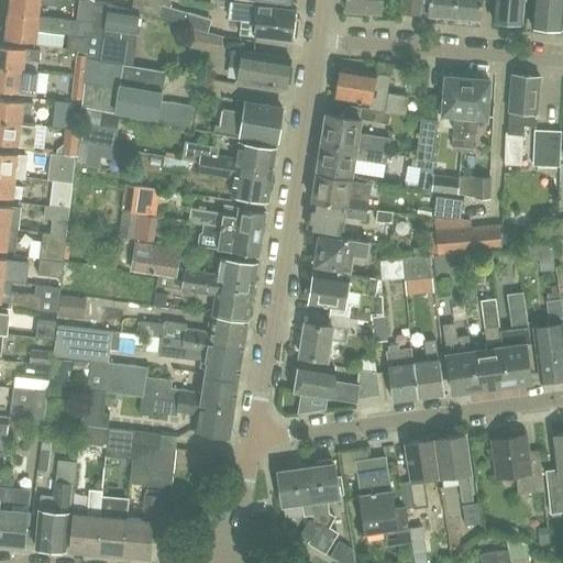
[(58,6),(58,0),(10,0),(9,12),(39,15),(40,3),(58,6)]
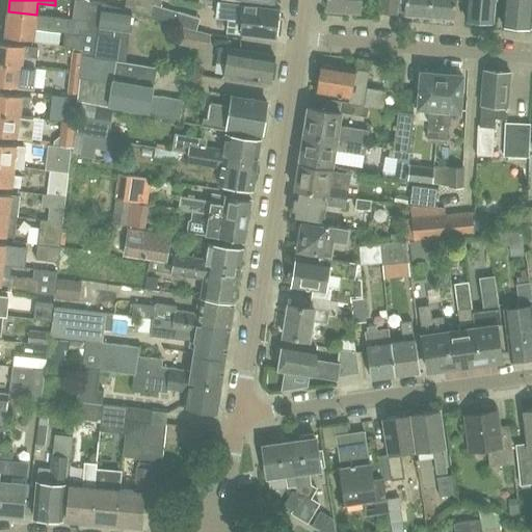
[(86,21),(88,0),(74,0),(72,19),(86,21)]
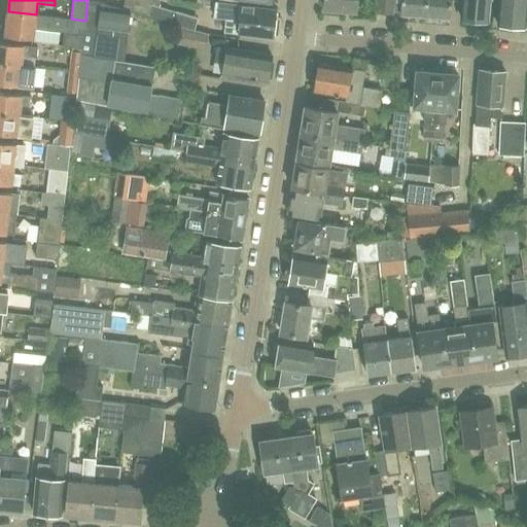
[(81,55),(115,60),(116,61),(118,40),(97,37),(98,29),(100,7),(101,3),(92,0),(88,0),(85,21),(82,47),(81,55)]
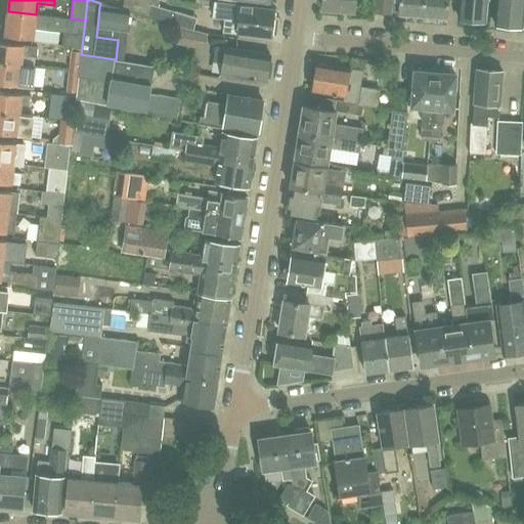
[(153,5),(154,3),(137,0),(124,0),(123,9),(129,11),(151,17),(153,5)]
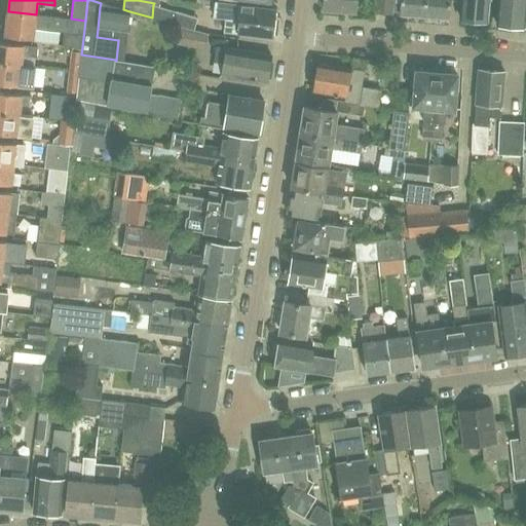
[(391,13),(392,0),(324,0),(324,8),(355,10),(357,0),(376,0),(375,12),(391,13)]
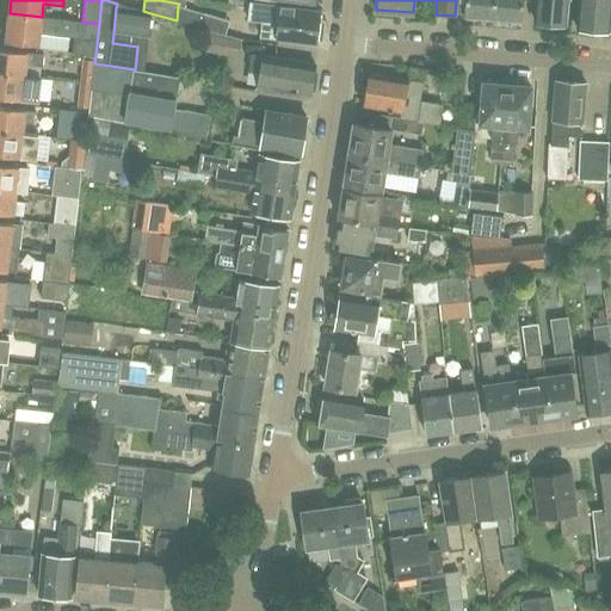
[(493,0),(466,0),(464,16),(493,18),(493,0)]
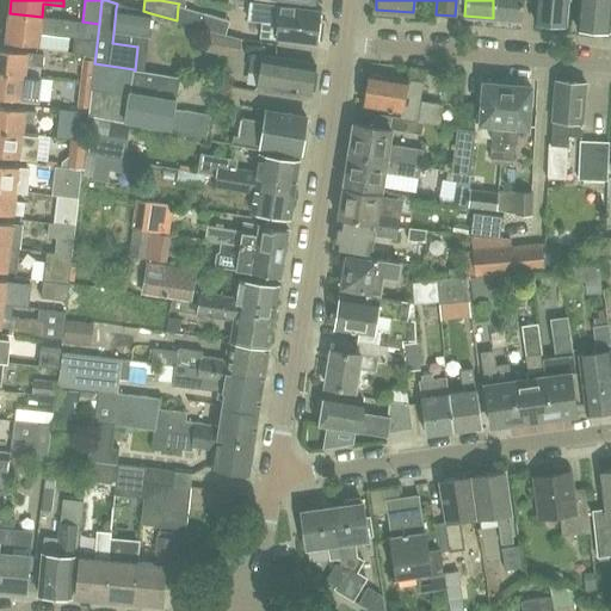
[(522,20),(523,0),(493,0),(493,18),(522,20)]
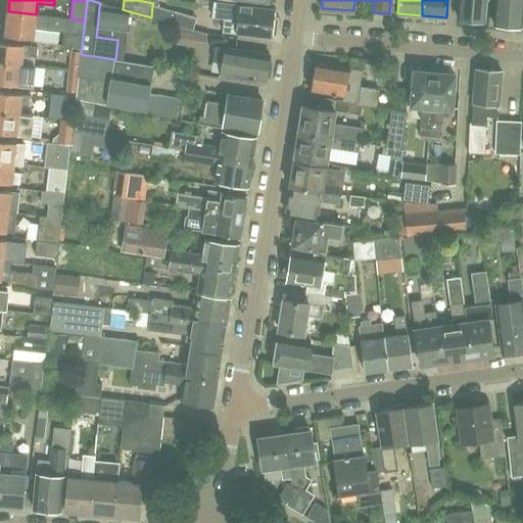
[(487,1),(487,0),(459,0),(458,18),(462,18),(464,21),(470,22),(472,19),(484,20),(486,1),(487,1)]
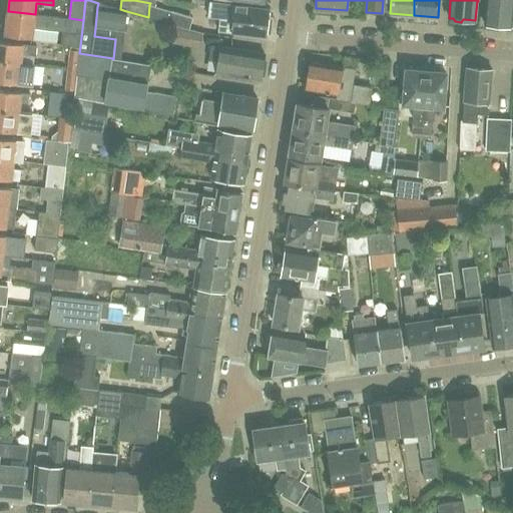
[(512,26),(512,10),(512,0),(486,0),(485,24),(512,26)]
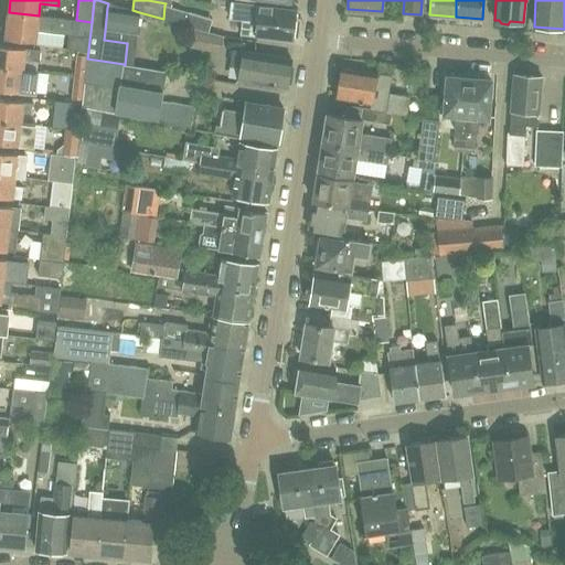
[(297,10),(275,8),(232,2),(230,18),(244,19),(242,34),(294,40),(297,10)]
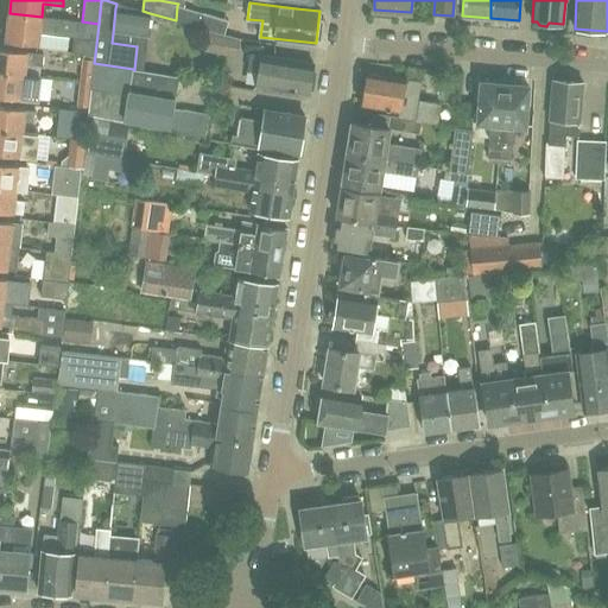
[(228,21),(177,6),(176,20),(198,27),(198,29),(200,29),(223,35),(225,36),(228,21)]
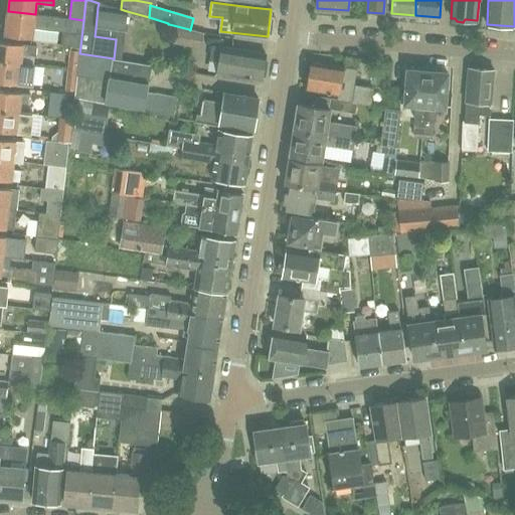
[(98,7),(96,28),(124,32),(127,11),(98,7)]
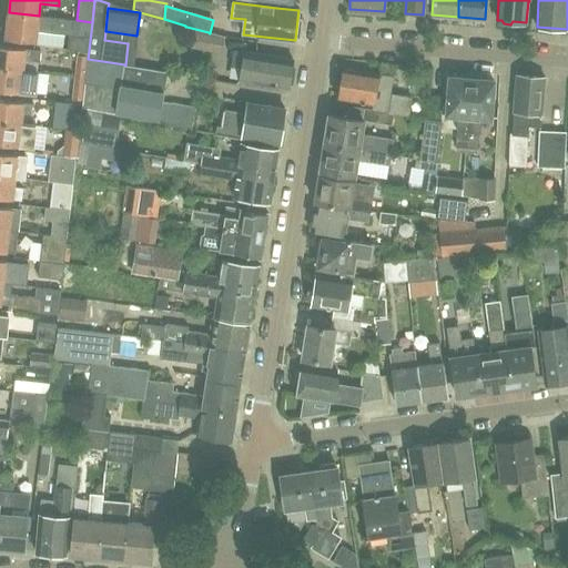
[(61,18),(39,16),(9,12),(7,38),(36,41),(37,31),(68,34),(67,49),(77,50),(82,51),(89,51),(92,22),(77,20),(61,18)]
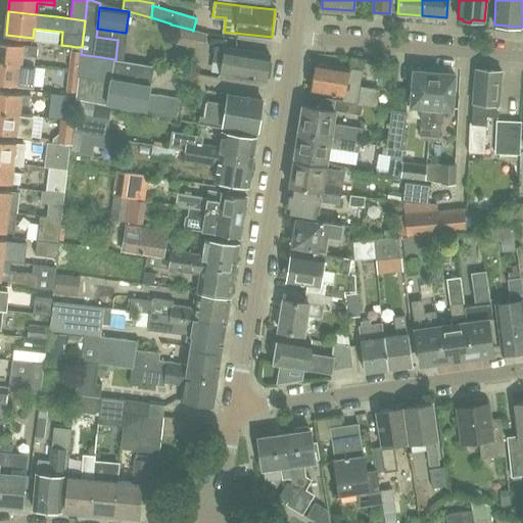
[(0,62),(21,65),(27,65),(28,56),(36,57),(37,47),(0,42),(0,62)]
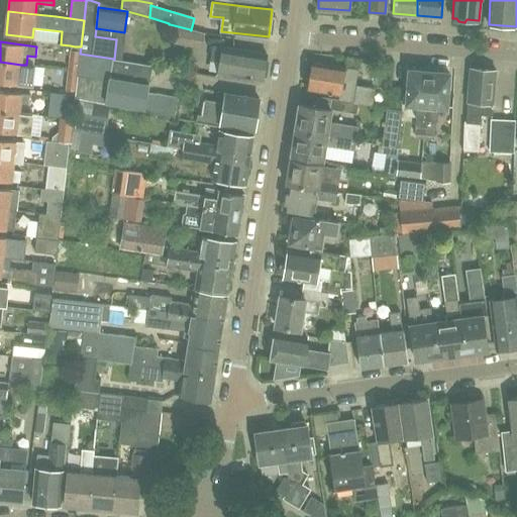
[(81,46),(75,46),(70,45),(67,70),(79,71),(80,54),(81,46)]
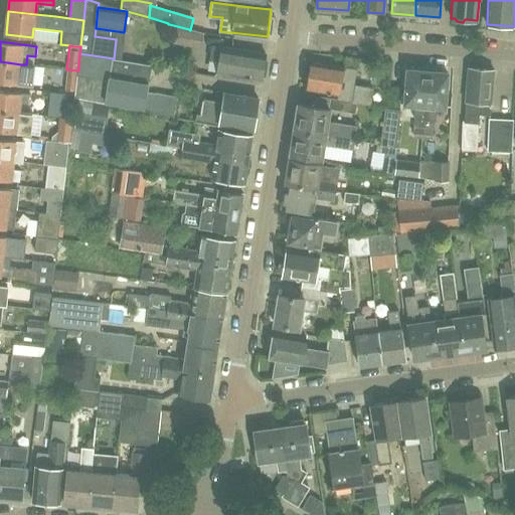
[(266,53),(245,50),(222,46),(222,47),(212,46),(210,60),(219,61),(218,72),(262,79),(266,53)]
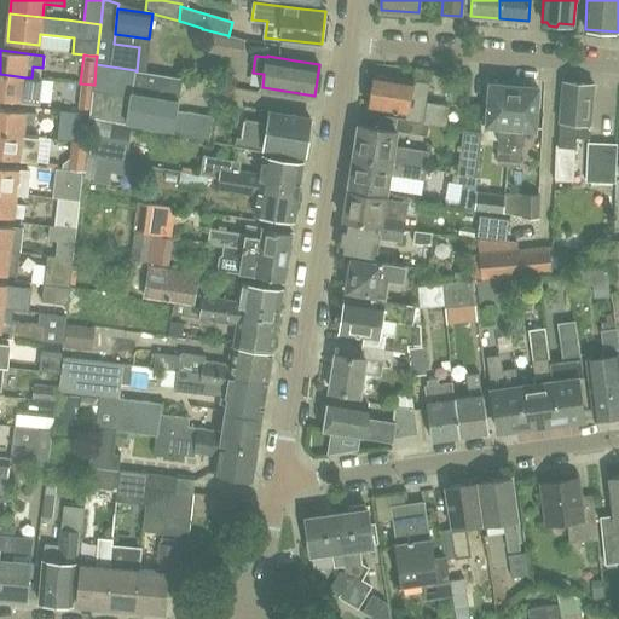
[(134,77),(136,70),(96,64),(94,85),(91,114),(90,117),(209,138),(213,116),(187,113),(186,113),(177,111),(178,99),(179,99),(179,98),(132,91),(134,77)]
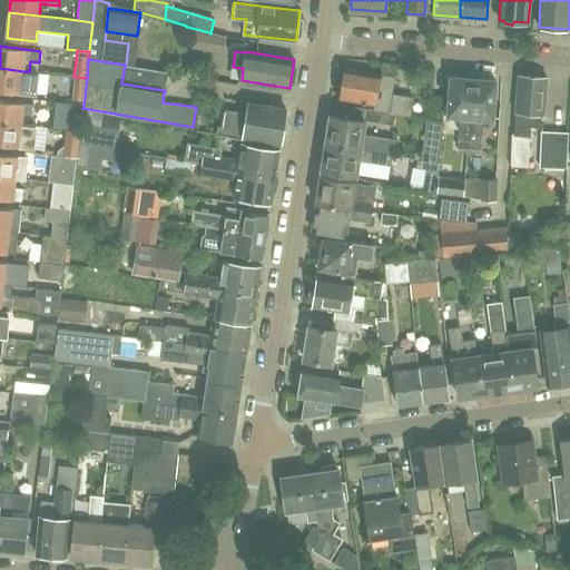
[(126,66),(125,65),(124,71),(121,84),(165,90),(168,72),(126,66)]
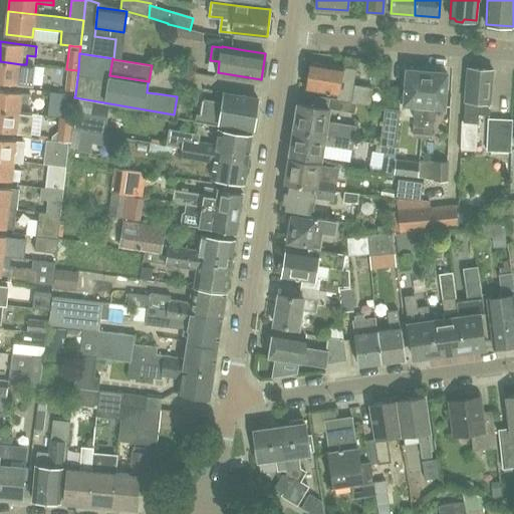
[(0,81),(32,85),(34,65),(26,64),(21,64),(0,61),(0,81)]
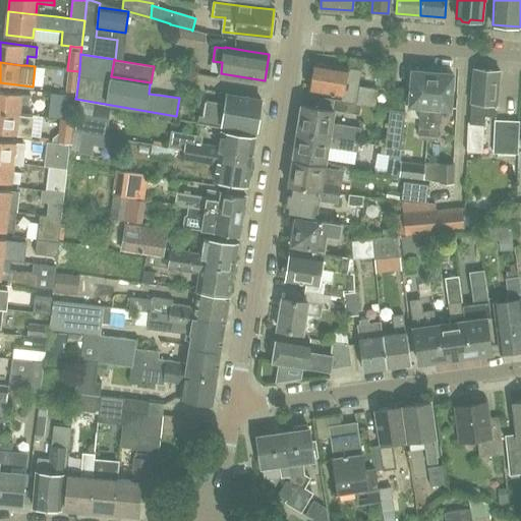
[(361,70),(360,69),(315,62),(310,91),(342,96),(341,101),(356,104),(361,70)]
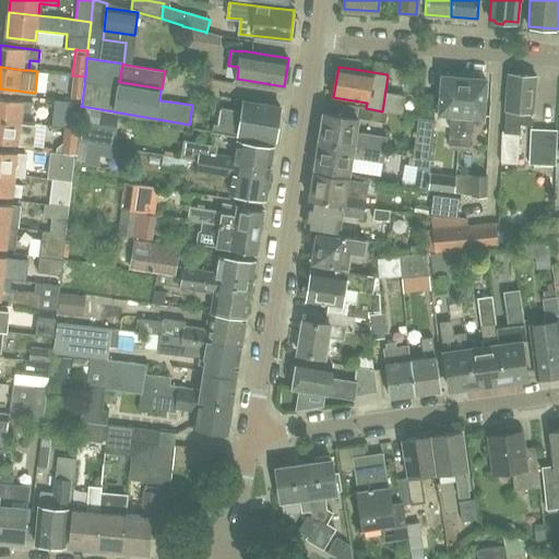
[(521,122),(533,123),(537,76),(509,74),(506,110),(507,110),(504,133),(503,162),(519,163),(520,134),(521,122)]
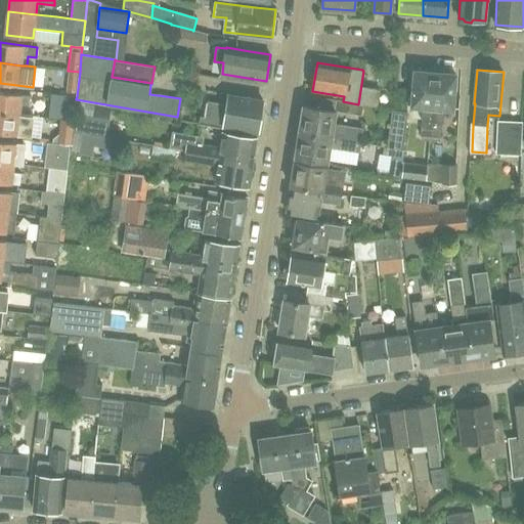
[(77,96),(80,72),(68,71),(64,95),(77,96)]
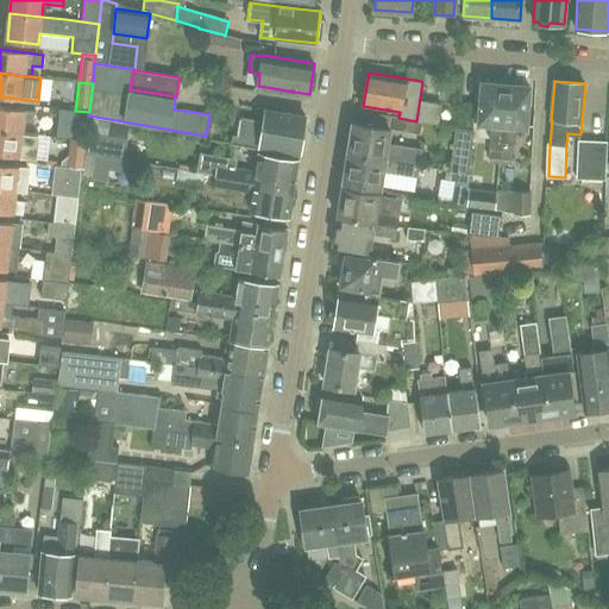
[(501,145),(506,85),(482,82),(479,124),(493,125),(489,158),(498,159),(501,145)]
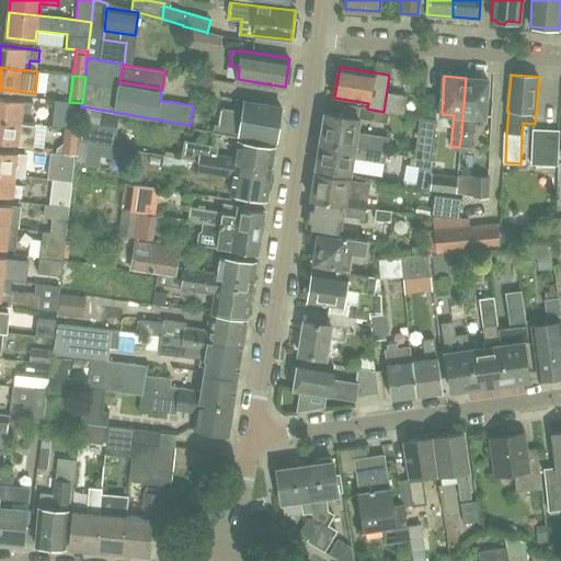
[(472,116),(484,117),(488,79),(466,78),(461,134),(459,147),(470,147),(472,116)]
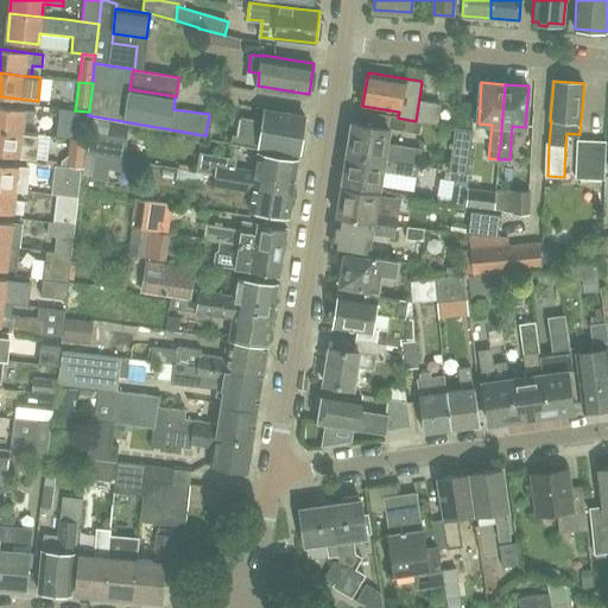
[(0,130),(23,133),(24,121),(33,122),(35,112),(24,111),(25,109),(0,106),(0,130)]
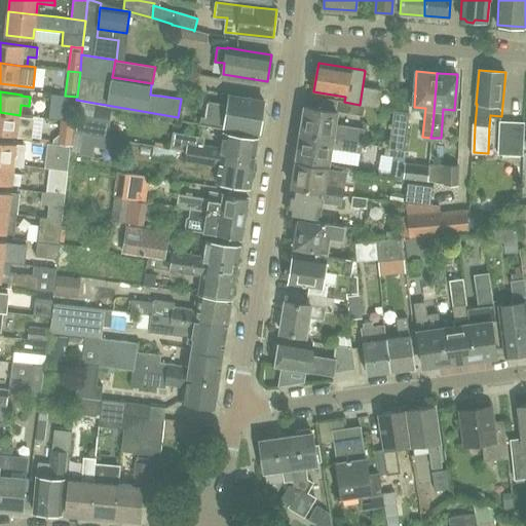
[(64,96),(61,120),(74,122),(76,100),(77,97),(65,96),(64,96)]
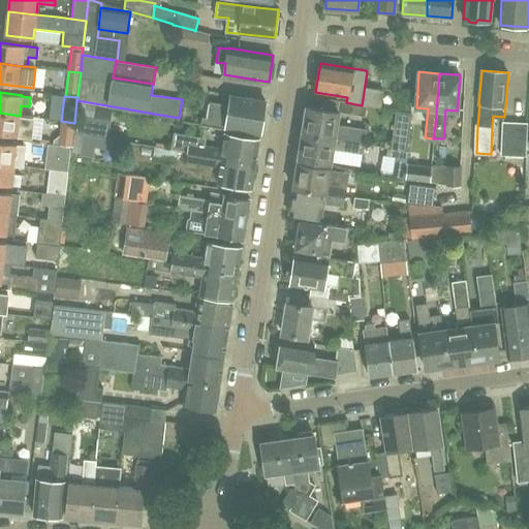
[(266,101),(245,98),(231,96),(229,105),(206,101),(204,118),(227,122),(226,127),(260,132),(266,101)]
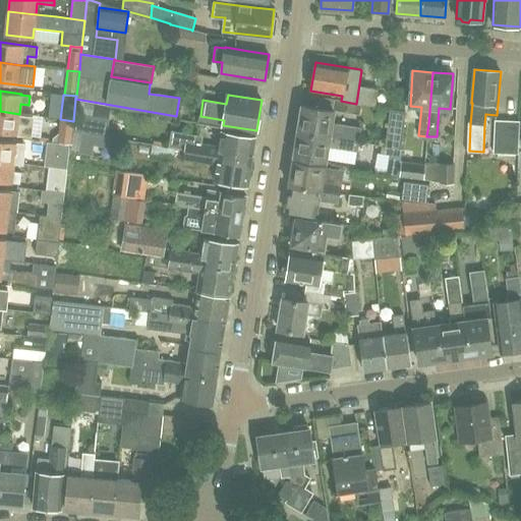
[(333,122),(335,110),(302,105),(297,131),(348,139),(347,141),(359,143),(361,127),(333,122)]
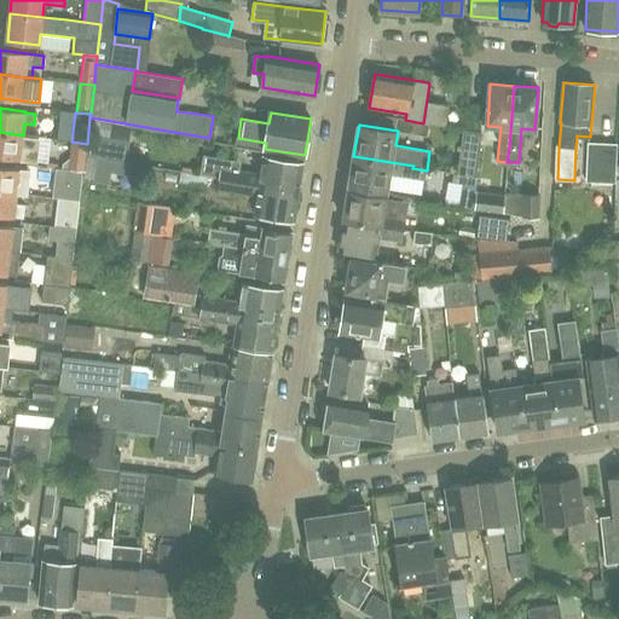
[(478,178),(481,132),(464,129),(458,175),(464,175),(478,178)]
